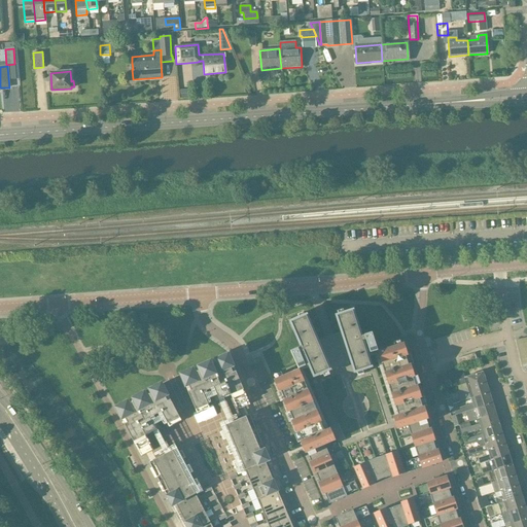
[(339,316),(337,317),(342,330),(342,331),(355,373),(371,367),(366,355),(362,342),(366,341),(371,354),(378,351),(373,334),(364,336),(364,337),(361,338),(353,312),(351,312),(352,314),(345,316),(346,319),(340,321),(339,316)]
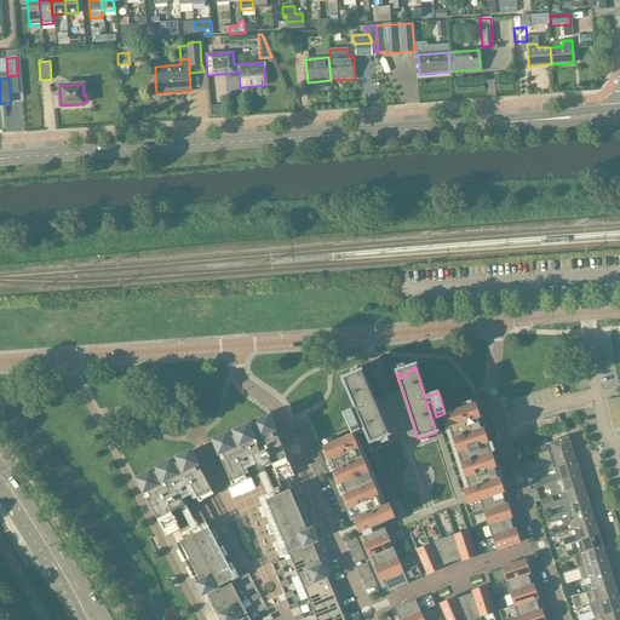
[(344,379),(343,380),(349,396),(355,409),(351,412),(351,411),(343,414),(351,435),(360,431),(354,417),(357,414),(363,429),(371,443),(389,436),(373,401),(373,400),(366,383),(361,372),(359,373),(361,378),(355,380),(354,378),(345,382),(344,379)]
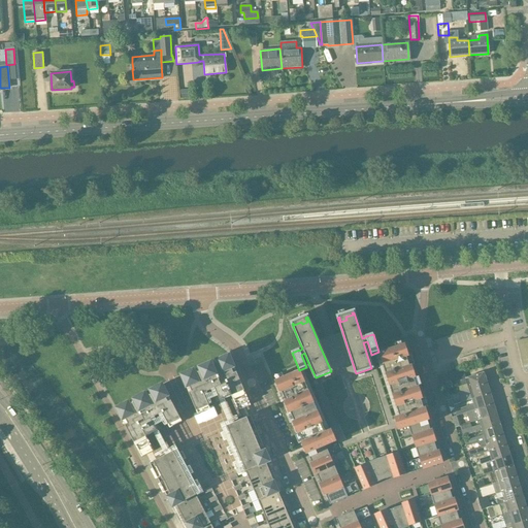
[(316,377),(309,365),(304,353),(301,355),(306,367),(299,370),(300,370),(304,381),(327,432),(331,430),(336,441),(326,447),(329,455),(334,466),(338,475),(343,487),(356,482),(360,490),(352,494),(348,496),(348,497),(330,505),(336,519),(354,512),(355,513),(367,507),(370,516),(358,521),(361,527),(380,527),(374,515),(386,509),(387,512),(394,507),(402,505),(401,503),(414,499),(421,522),(408,526),(408,527),(441,527),(440,526),(438,517),(434,504),(431,496),(430,494),(418,498),(415,489),(428,485),(427,484),(448,476),(443,462),(423,469),(422,467),(409,471),(406,463),(419,459),(419,457),(416,448),(411,436),(408,427),(398,430),(394,418),(399,417),(382,363),(378,353),(378,352),(371,355),(367,341),(363,342),(367,356),(371,368),(356,373),(342,332),(342,331),(337,318),(311,326),(318,340),(318,341),(331,371),(316,377)]
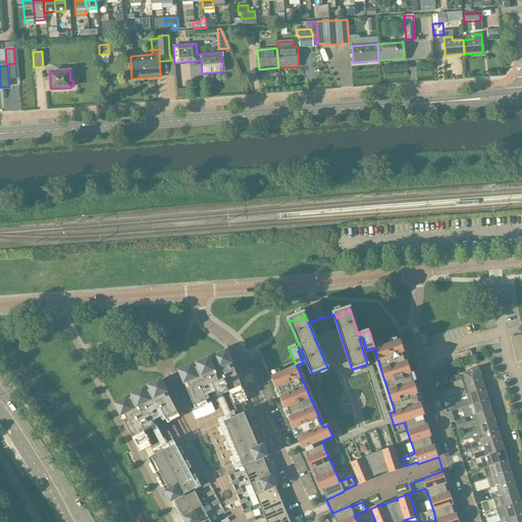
[(401,341),(374,349),(377,359),(395,412),(389,413),(394,425),(404,422),(422,416),(424,415),(420,404),(419,404),(416,395),(418,395),(414,382),(412,383),(409,374),(411,373),(407,361),(405,362),(402,353),(404,353),(401,341)]
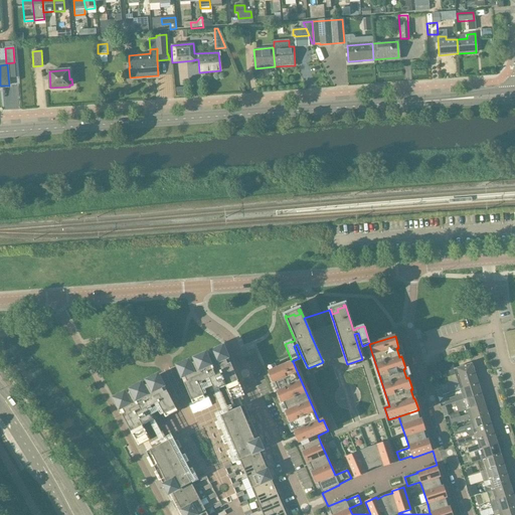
[(448,350),(451,358),(467,353),(464,345),(448,350)]
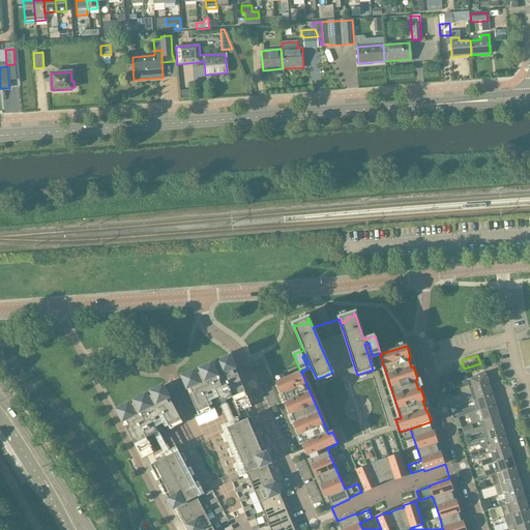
[(193,373),(181,378),(187,391),(190,390),(193,393),(189,395),(197,413),(209,408),(204,395),(205,395),(207,394),(213,391),(215,390),(218,396),(218,398),(221,403),(225,402),(233,398),(237,408),(239,412),(241,411),(242,411),(243,411),(243,410),(244,410),(245,410),(246,409),(252,407),(230,356),(200,370),(195,372),(193,373)]
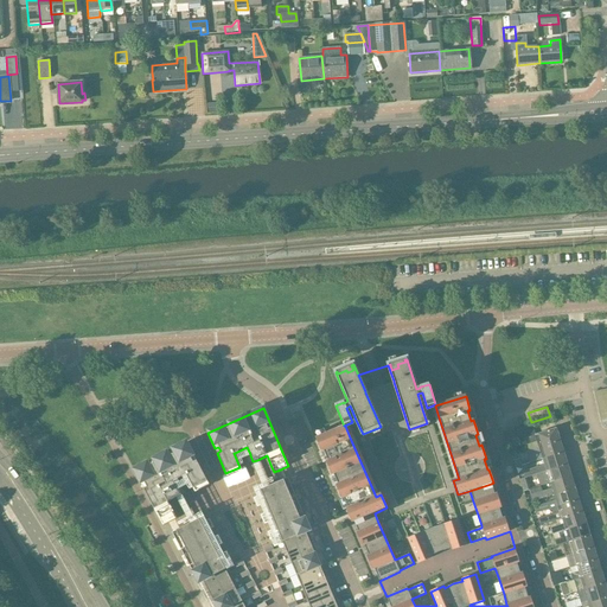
[(345,426),(315,439),(321,452),(324,451),(328,461),(326,462),(332,475),(333,474),(338,485),(336,486),(342,499),(344,498),(349,509),(346,509),(352,523),(353,522),(375,513),(387,508),(381,494),(376,497),(350,438),(345,426)]
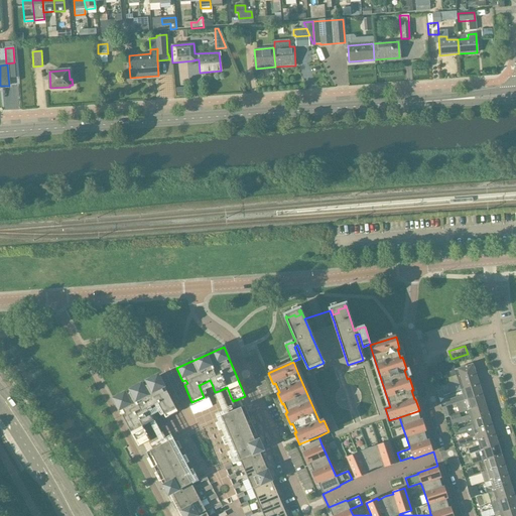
[(446,372),(446,373),(449,383),(476,375),(473,365),(456,370),(446,372)]
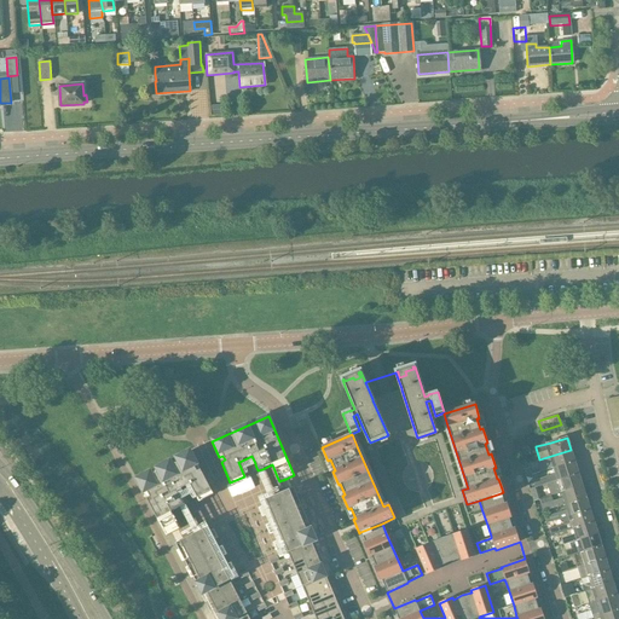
[(527,440),(514,445),(514,446),(518,455),(522,453),(522,452),(531,450),(527,440)]
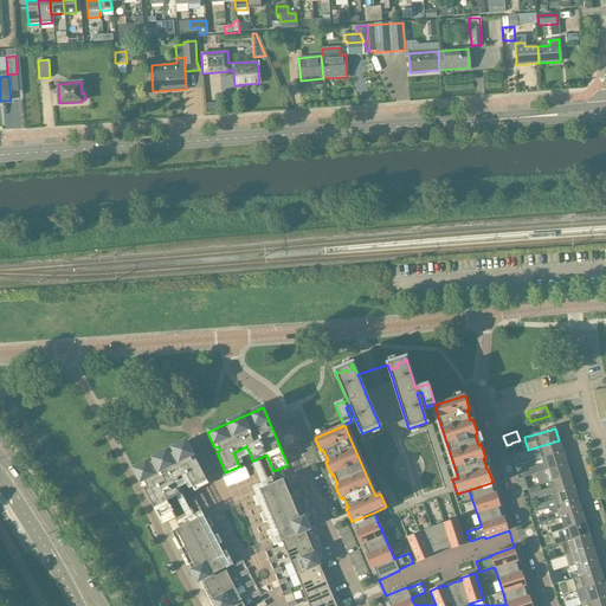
[(191,458),(193,463),(197,462),(207,482),(194,489),(186,475),(184,476),(176,479),(174,481),(178,488),(179,489),(181,495),(178,497),(176,497),(168,501),(174,513),(176,517),(174,519),(173,519),(173,520),(172,520),(171,521),(176,530),(199,519),(225,567),(225,568),(231,579),(237,590),(242,600),(252,595),(251,594),(259,591),(278,581),(285,579),(287,580),(297,577),(296,574),(292,565),(288,554),(283,543),(279,535),(260,489),(283,479),(278,469),(278,470),(277,470),(276,470),(274,471),(271,466),(266,455),(257,459),(252,461),(250,455),(250,453),(246,446),(244,447),(237,451),(234,452),(233,452),(239,466),(225,472),(217,452),(220,450),(218,446),(214,447),(207,432),(197,436),(187,440),(195,456),(191,458)]
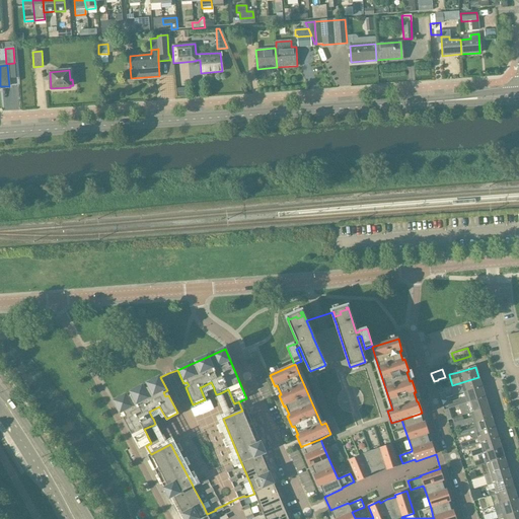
[(143,386),(115,401),(115,402),(116,403),(139,449),(144,447),(145,446),(146,446),(147,445),(148,445),(148,444),(149,444),(151,443),(149,439),(144,429),(151,426),(152,426),(155,424),(153,419),(152,418),(149,412),(151,411),(157,408),(159,406),(166,419),(177,413),(168,395),(165,396),(163,392),(167,390),(160,377),(149,383),(148,384),(143,386)]
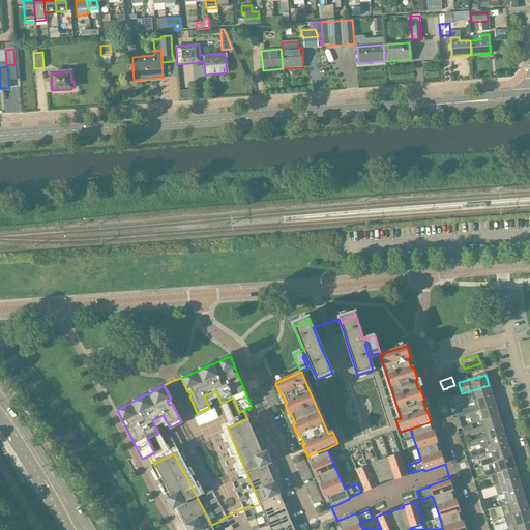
[(462,393),(461,394),(463,400),(464,405),(474,402),(474,401),(492,395),(489,385),(462,393)]
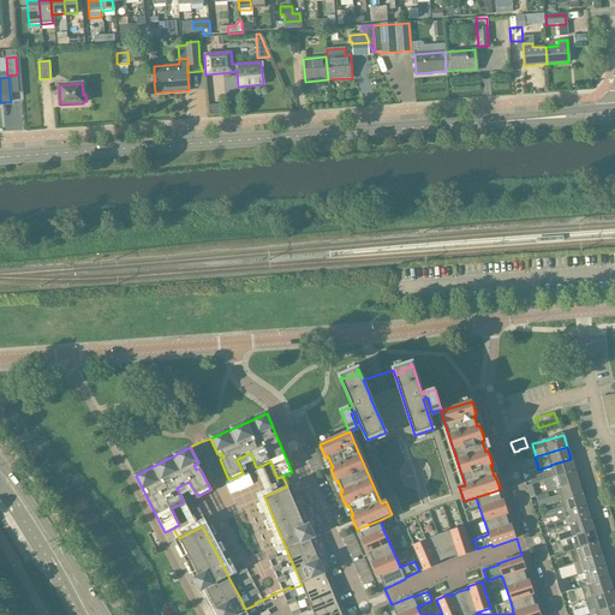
[(575,471),(573,466),(571,459),(550,465),(550,466),(551,471),(545,473),(530,478),(532,485),(543,482),(554,478),(554,477),(575,471)]
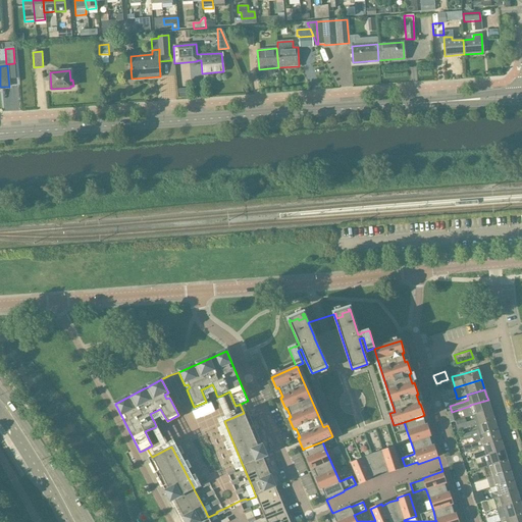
[(491,410),(489,405),(488,400),(470,405),(470,406),(461,409),(462,414),(464,419),(473,416),(473,415),(491,410)]
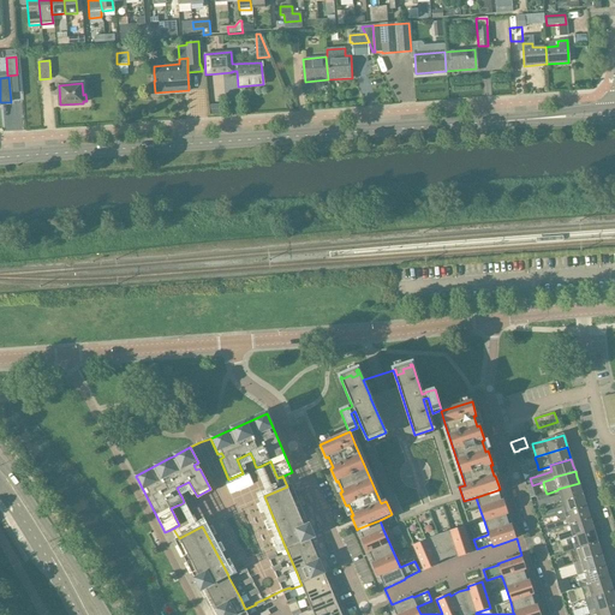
[(557,489),(557,490),(560,495),(537,502),(539,509),(561,502),(561,501),(583,495),(579,483),(557,489)]
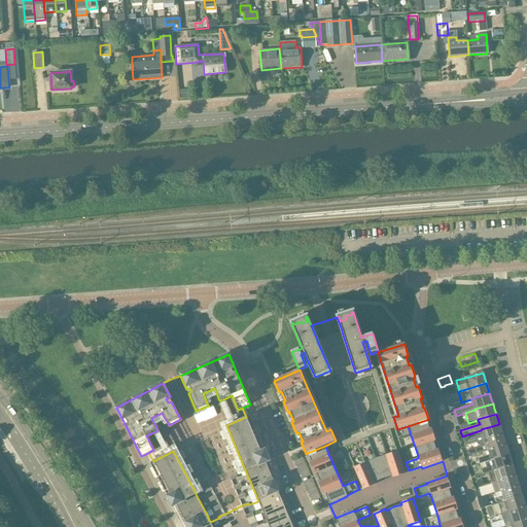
[(246,417),(226,425),(243,465),(246,472),(267,463),(271,461),(266,450),(265,450),(250,415),(246,417)]
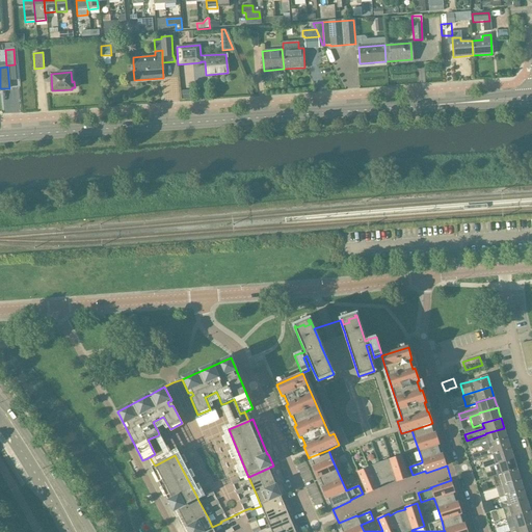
[(430,424),(411,430),(415,440),(433,433),(430,424)]
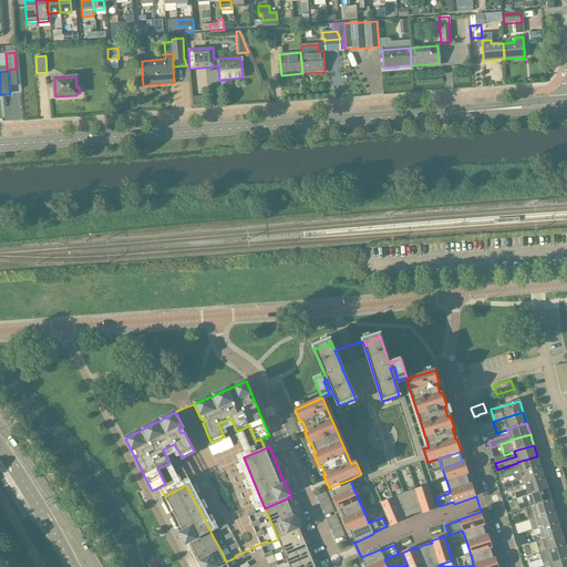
[(517,462),(517,463),(519,467),(498,474),(501,481),(522,474),(540,467),(537,456),(517,462)]
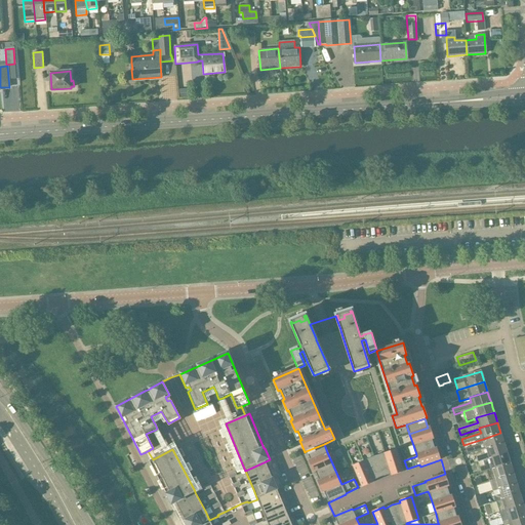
[(428,428),(409,434),(413,445),(432,439),(434,439),(430,427),(428,428)]
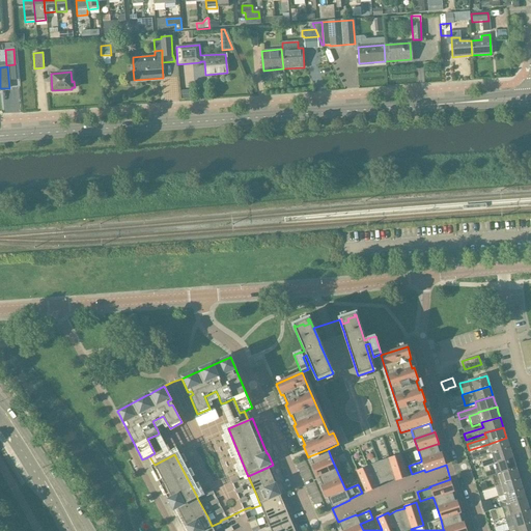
[(488,444),(490,448),(470,454),(472,459),(492,454),(492,453),(509,448),(506,438),(488,444)]
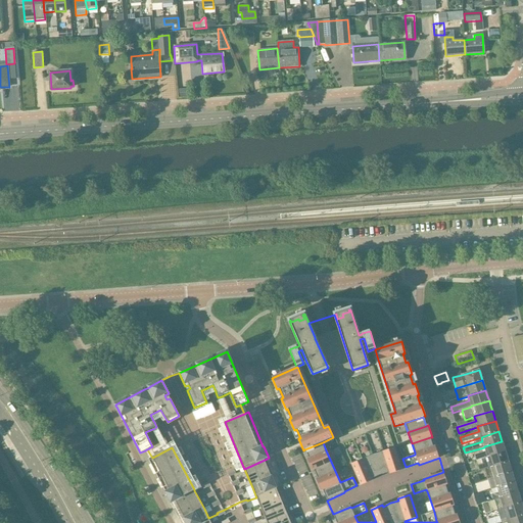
[(430,437),(412,443),(415,453),(433,446),(430,437)]
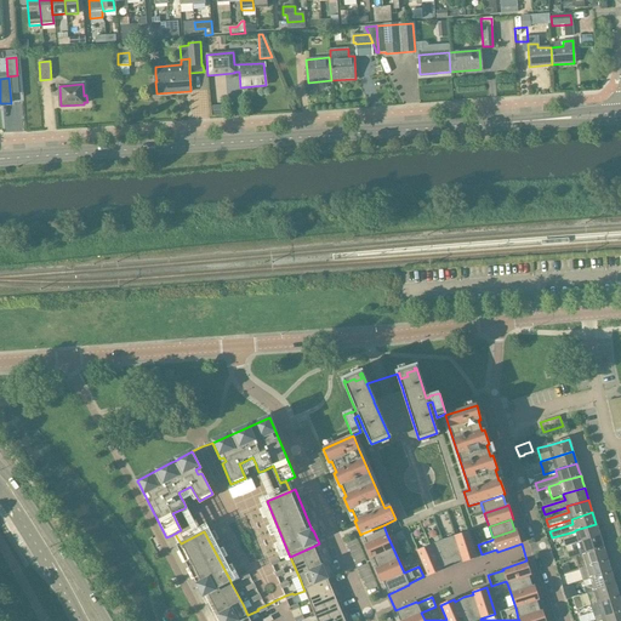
[(567,547),(571,546),(579,543),(579,542),(600,536),(596,524),(575,530),(575,531),(576,536),(569,539),(570,540),(565,541),(567,547)]
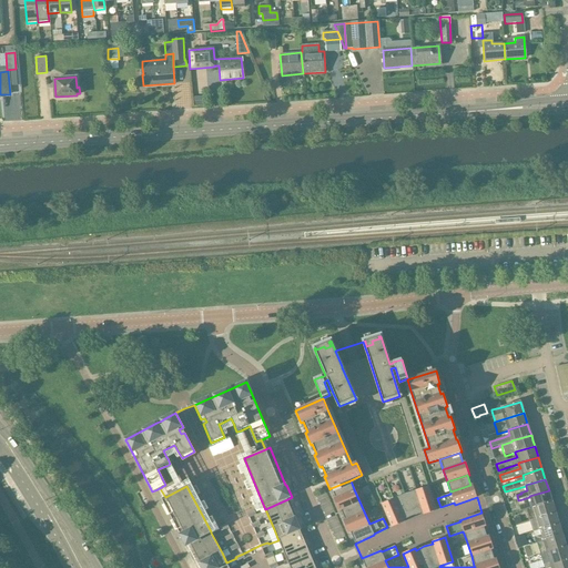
[(351,480),(331,488),(335,497),(354,489),(351,480)]
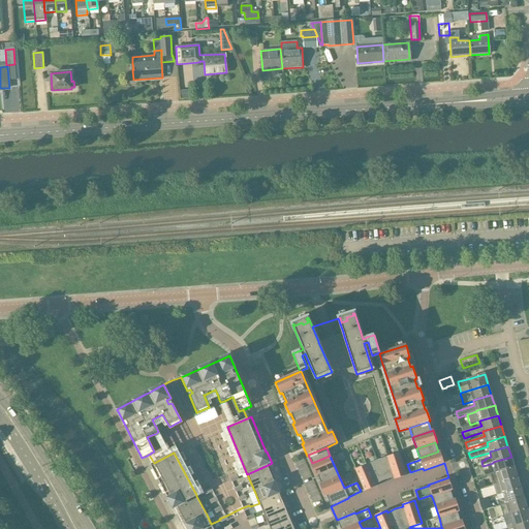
[(438,452),(419,458),(419,460),(423,468),(424,470),(444,463),(440,452),(438,452)]
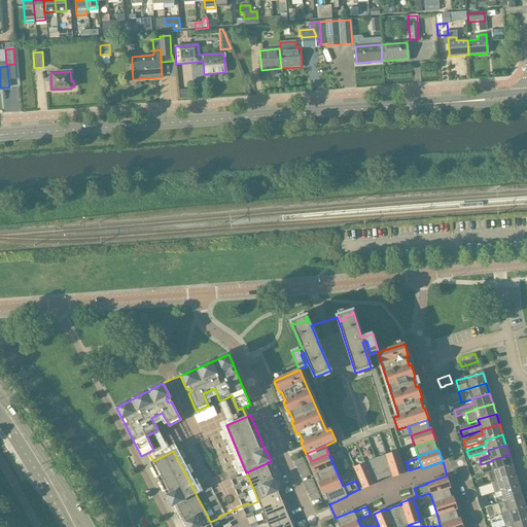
[(153,461),(150,462),(168,495),(166,496),(172,507),(176,504),(196,494),(196,493),(173,451),(153,461)]
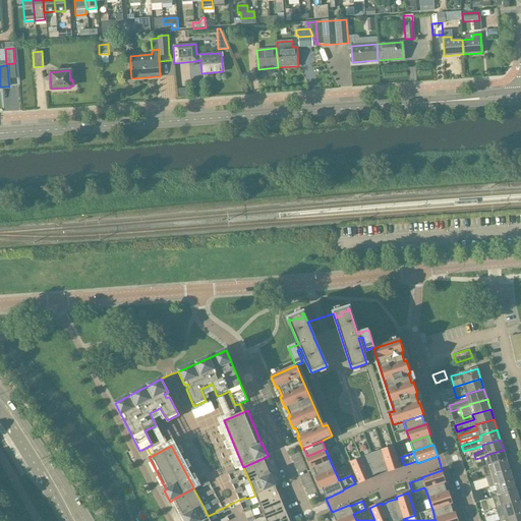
[(307,456),(305,457),(310,469),(312,468),(330,460),(325,449),(307,456)]
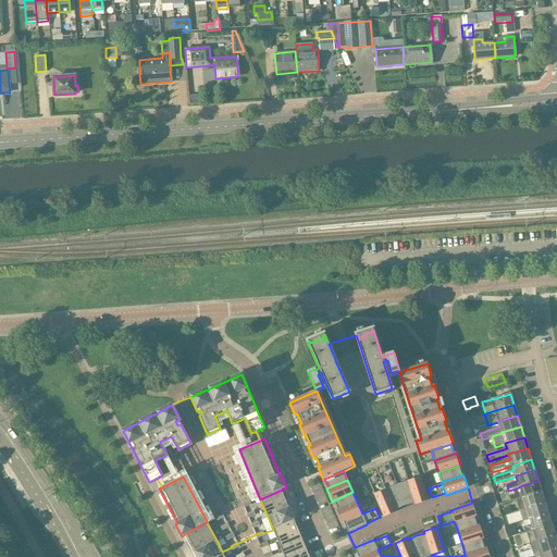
[(519,487),(512,490),(515,495),(510,496),(511,502),(516,499),(522,497),(542,492),(539,481),(519,486),(519,487)]
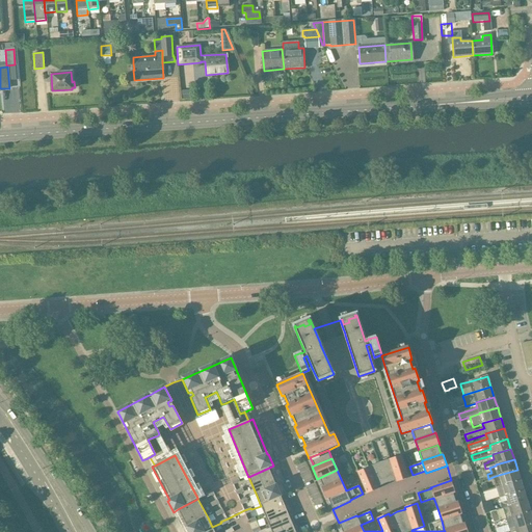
[(422,462),(409,467),(413,475),(425,471),(422,462)]
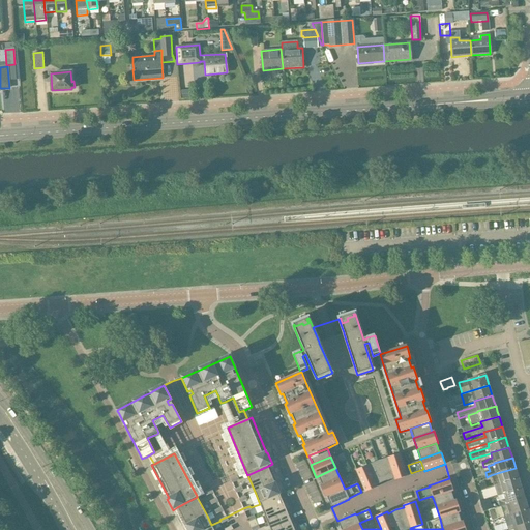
[(268,466),(247,475),(252,484),(271,476),(268,466)]
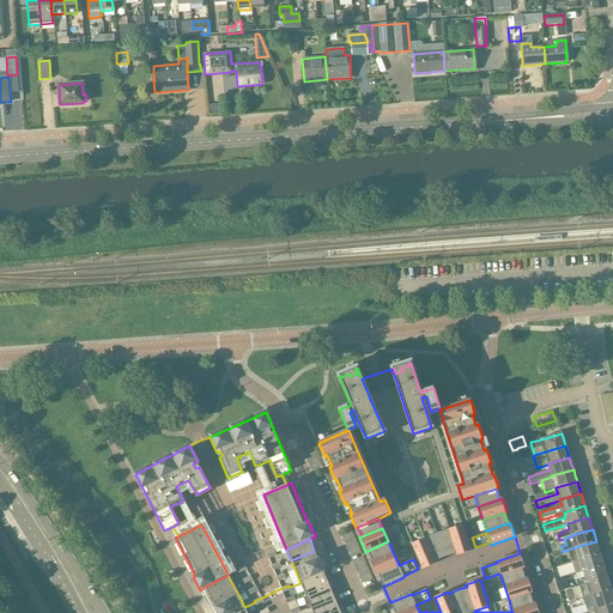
[(388,541),(368,551),(372,560),(393,552),(388,541)]
